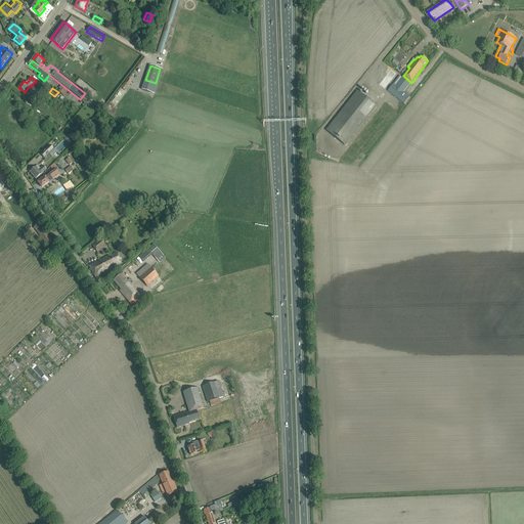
[(49,146),(40,155),(45,159),(53,150),(49,146)]
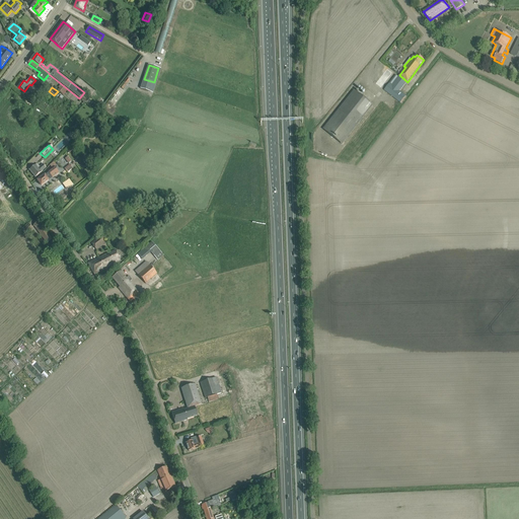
[(46,168),(45,167),(48,164),(46,162),(43,164),(40,167),(38,164),(35,165),(29,170),(35,177),(42,172),(41,171),(46,168)]
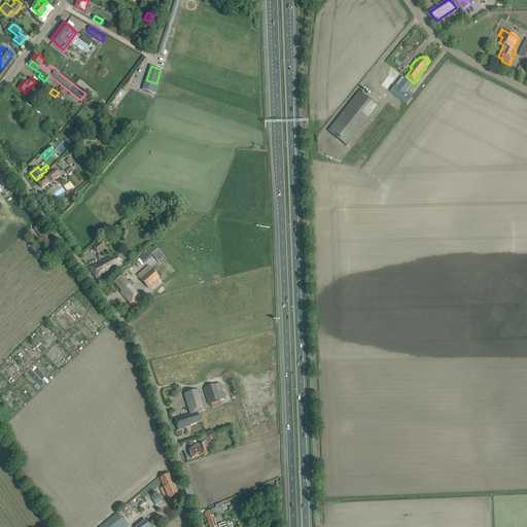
[(60,175),(59,174),(58,172),(59,171),(58,168),(55,165),(50,168),(53,171),(48,174),(44,177),(45,178),(38,183),(42,188),(49,183),(47,181),(51,178),(53,180),(60,175)]
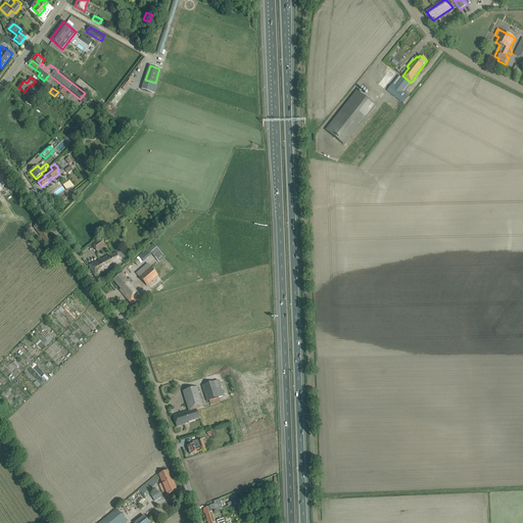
[(52,241),(39,224),(34,227),(47,245),(52,241)]
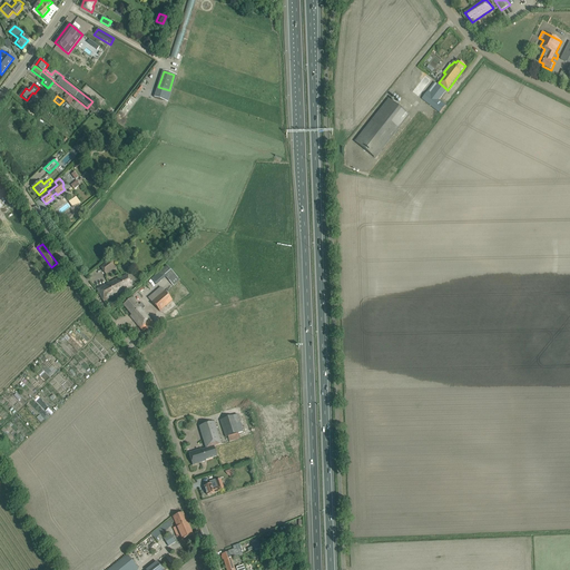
[(36,251),(32,247),(25,254),(28,257),(36,251)]
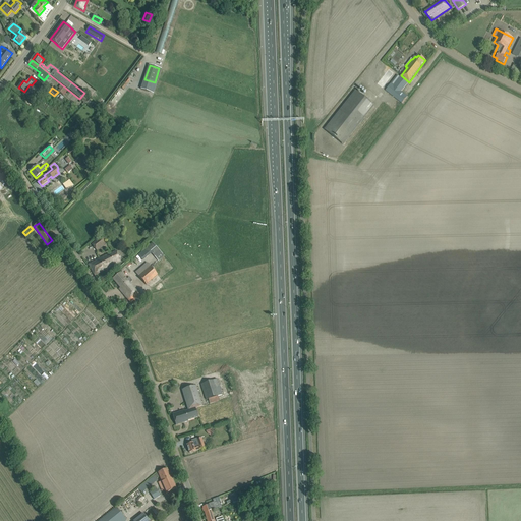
[(106,245),(104,242),(107,239),(104,236),(101,238),(93,244),(98,251),(106,245)]
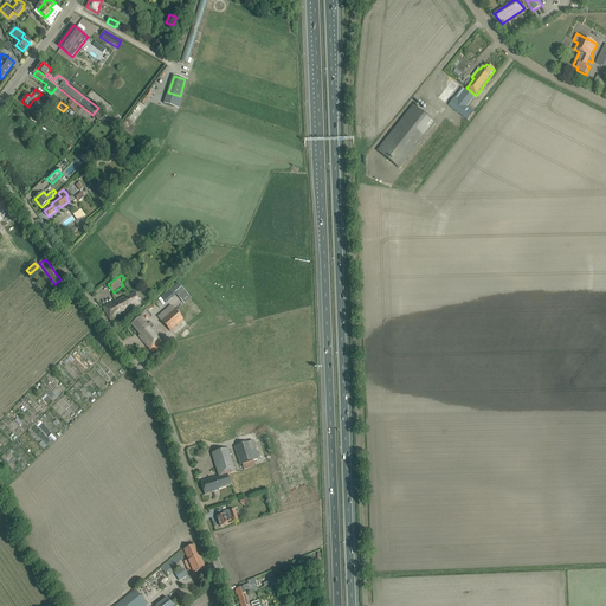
[(178,282),(171,289),(185,304),(192,298),(178,282)]
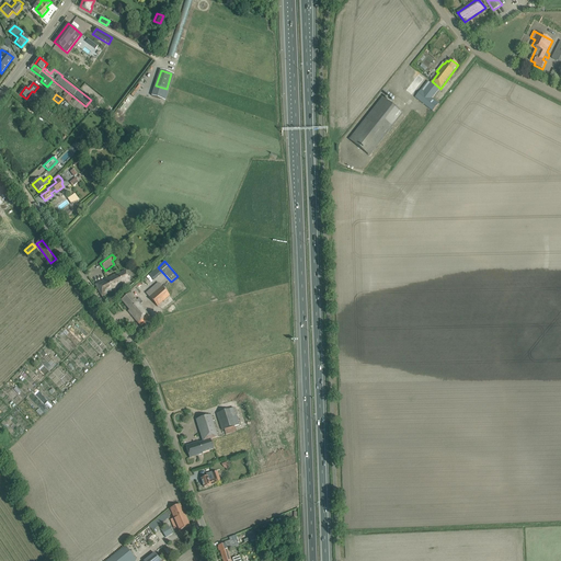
[(117,273),(95,285),(102,297),(124,285),(124,284),(130,281),(126,271),(118,274),(117,273)]
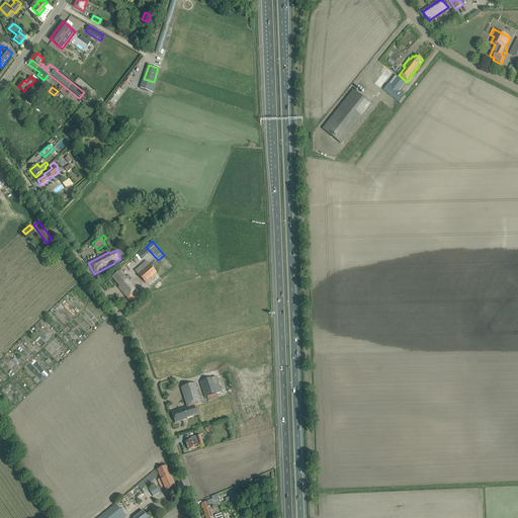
[(146,261),(135,271),(146,283),(157,273),(146,261)]
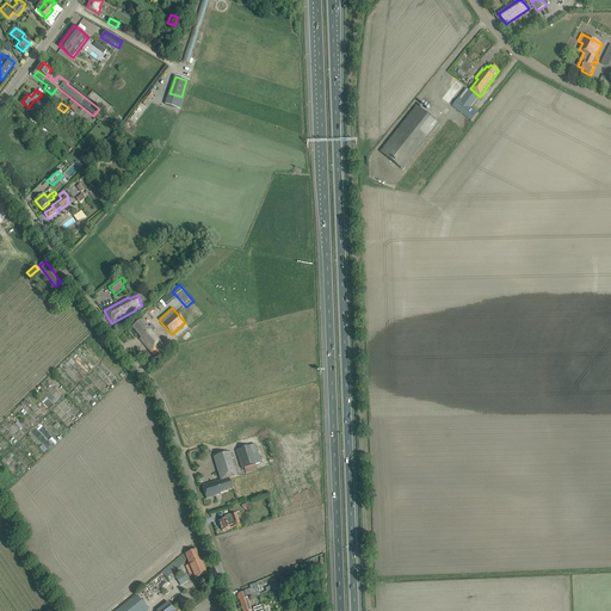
[(152,325),(148,327),(141,320),(137,323),(133,327),(141,338),(140,339),(153,356),(158,352),(165,346),(161,343),(153,332),(155,329),(152,325)]
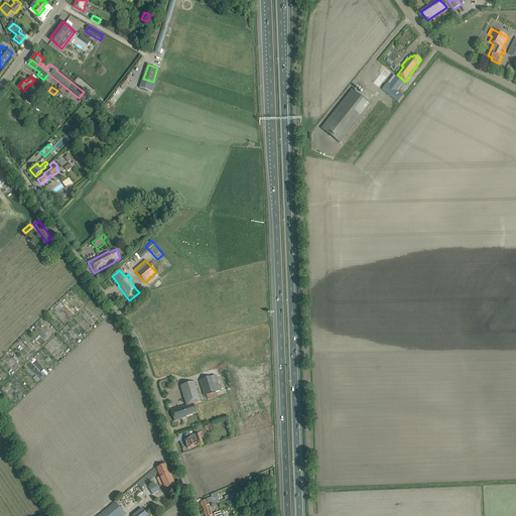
[(199,380),(204,396),(206,395),(208,400),(217,397),(216,393),(221,391),(216,375),(199,380)]
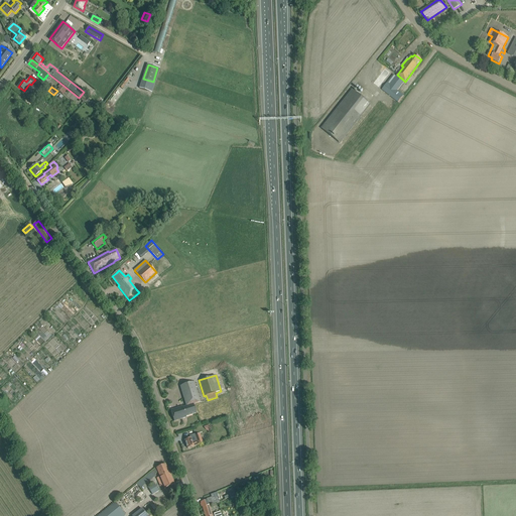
[(195,382),(185,384),(180,386),(186,406),(183,407),(183,406),(170,410),(174,421),(179,419),(186,417),(186,416),(197,412),(194,404),(201,402),(195,382)]
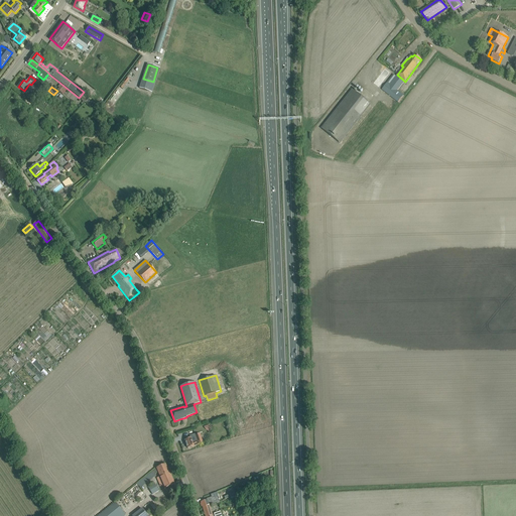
[(203,443),(200,433),(195,435),(197,441),(192,442),(190,438),(184,440),(187,448),(203,443)]
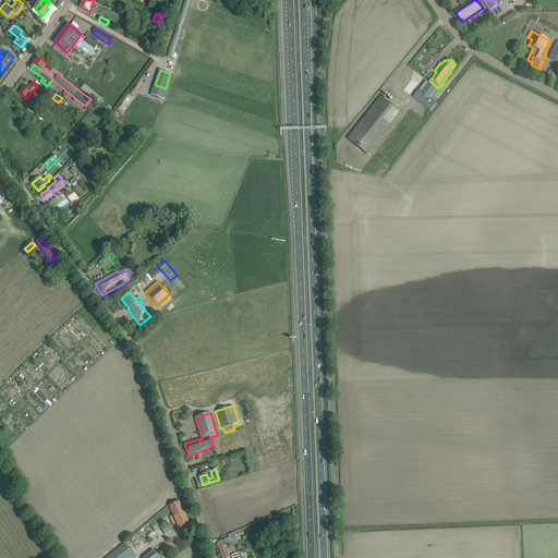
[(179,502),(173,505),(170,506),(170,507),(148,523),(152,528),(169,514),(168,513),(170,511),(172,511),(173,514),(172,514),(173,516),(170,518),(172,523),(176,522),(179,529),(189,523),(183,511),(182,511),(179,502)]
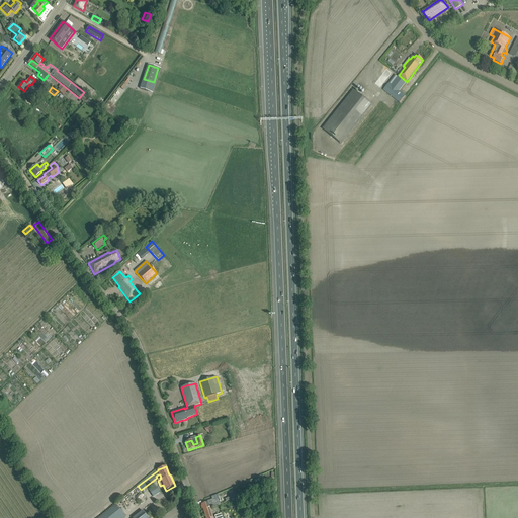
[(160,493),(156,485),(149,489),(154,497),(160,493)]
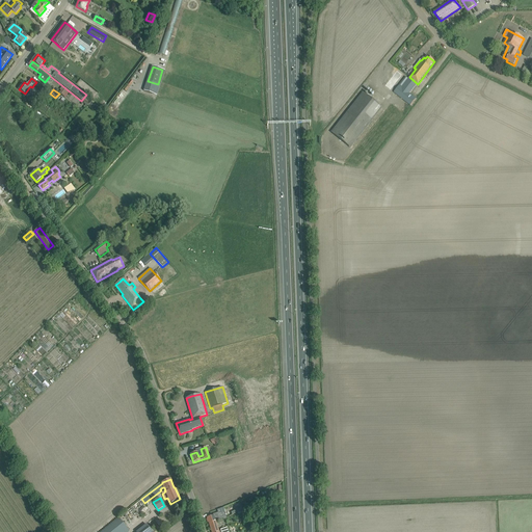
[(223,508),(222,508),(217,510),(218,512),(213,514),(213,515),(207,517),(208,519),(207,520),(208,523),(209,522),(209,524),(215,522),(215,521),(227,517),(223,508)]
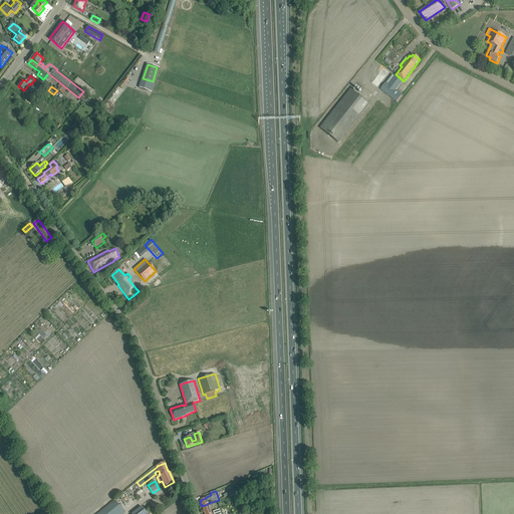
[(119,513),(123,512),(122,511),(114,500),(96,513),(119,513)]
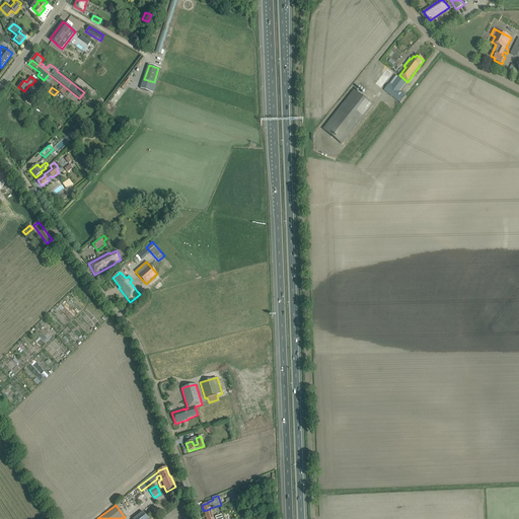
[(213,518),(210,509),(204,511),(206,518),(220,518),(219,515),(215,517),(213,518)]
